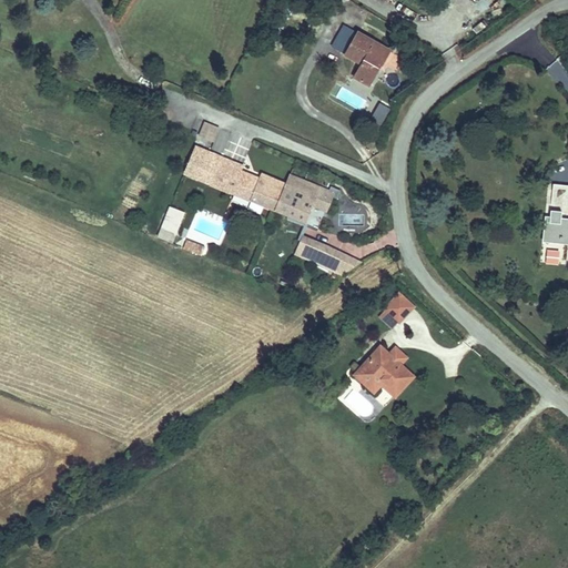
[(389,51),(358,32),(346,54),(362,63),(354,77),(369,85),(389,51)]
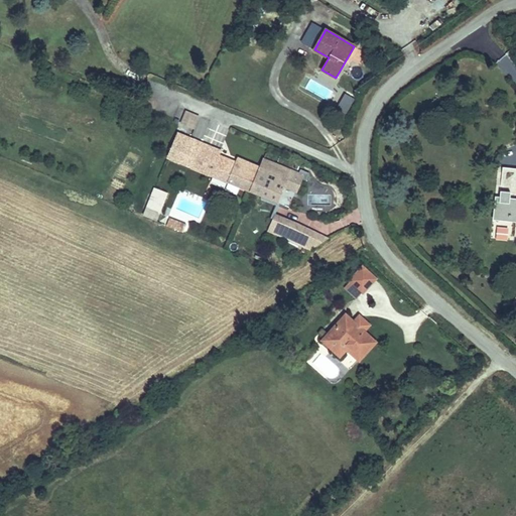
[(342,95),(334,115),(345,119),(352,99),(342,95)]
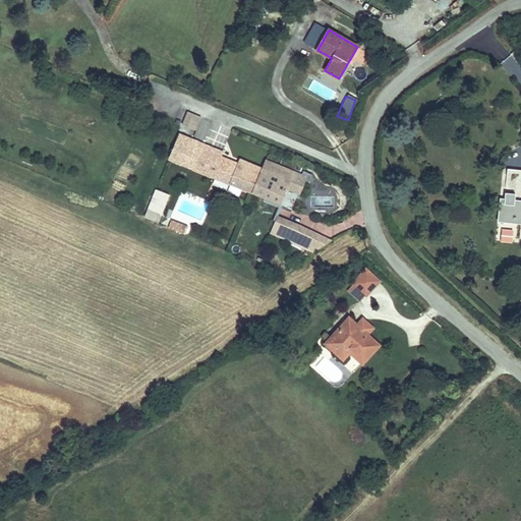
[(186,109),(178,129),(193,135),(201,115),(186,109)]
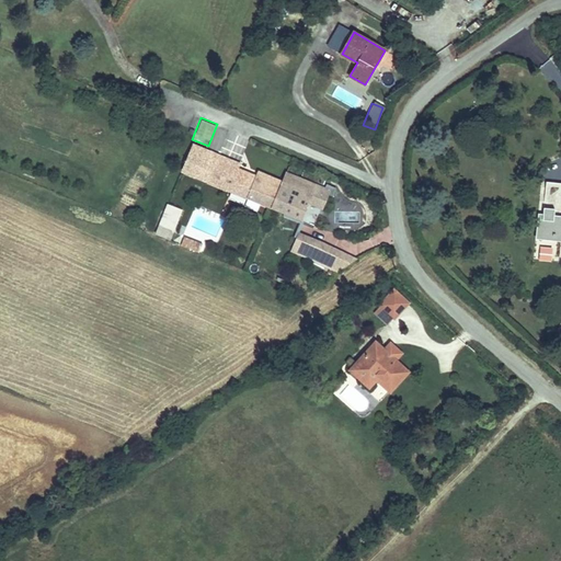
[(208,181),(273,208),(284,182),(258,172),(255,179),(249,176),(250,174),(238,169),(235,174),(225,171),(230,160),(219,156),(208,181)]
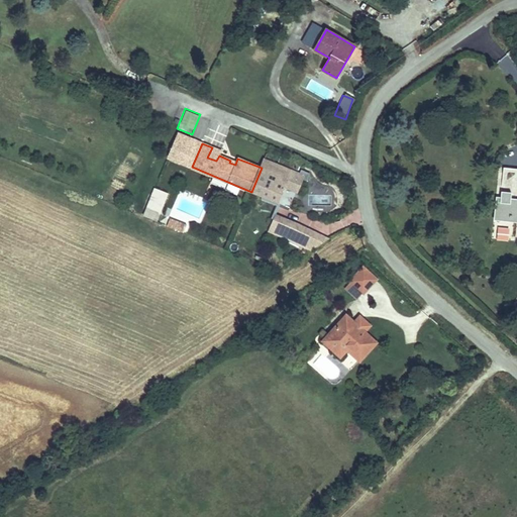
[(220,150),(212,147),(207,158),(216,161),(219,156),(220,150)]
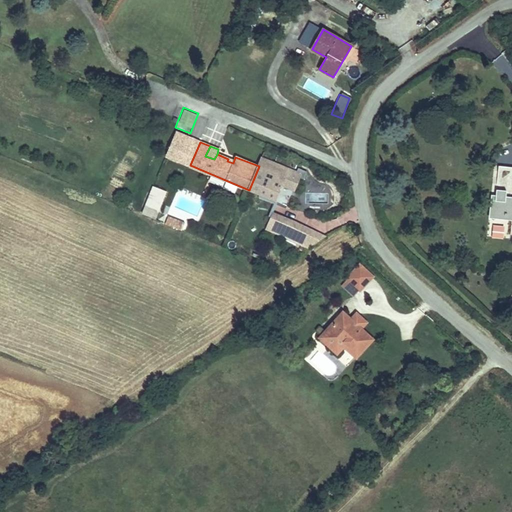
[(511,166),(499,165),(496,194),(495,214),(511,215),(511,166)]
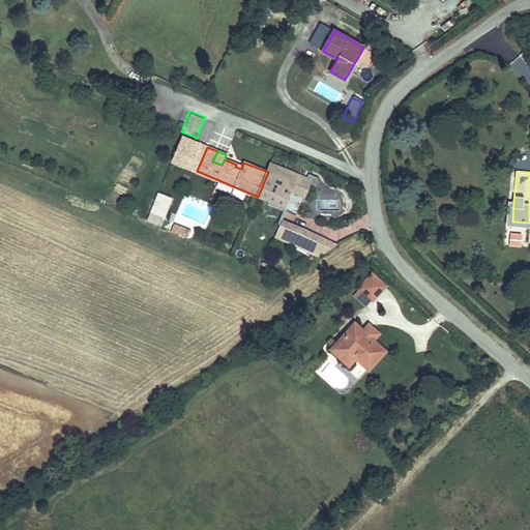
[(268,172),(258,197),(286,208),(293,193),(295,188),(307,194),(313,181),(296,174),(292,182),(268,172)]
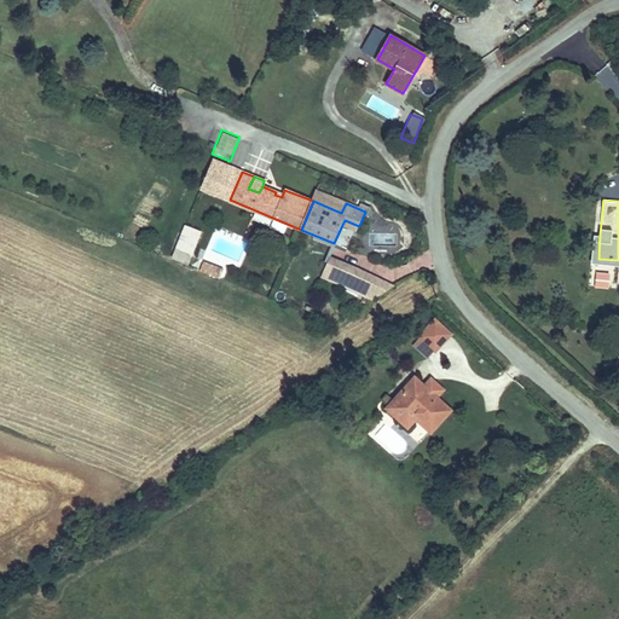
[(345,220),(342,225),(357,232),(359,226),(345,220)]
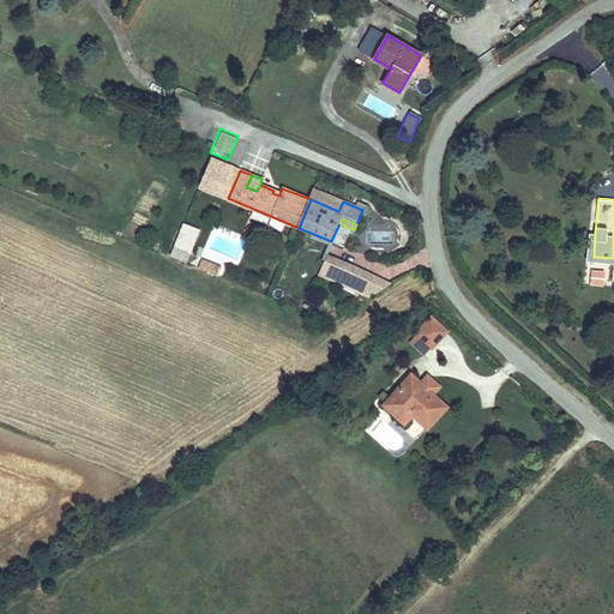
[(169,256),(187,262),(198,227),(180,221),(169,256)]
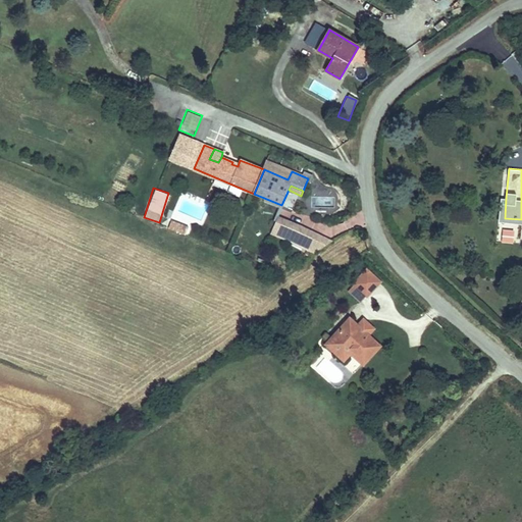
[(521,219),(505,218),(506,198),(502,198),(499,222),(521,224),(521,219)]
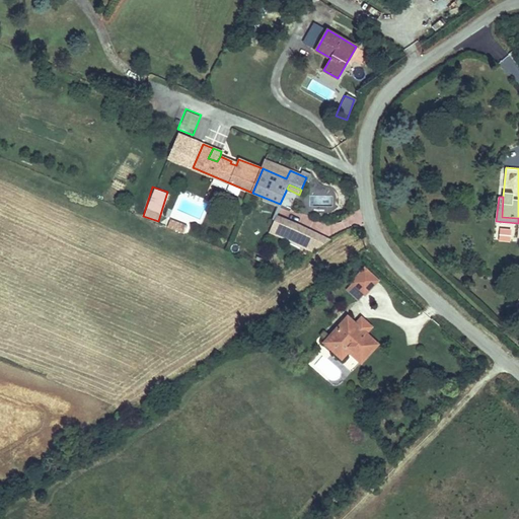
[(292,239),(299,225),(277,216),(271,230),(292,239)]
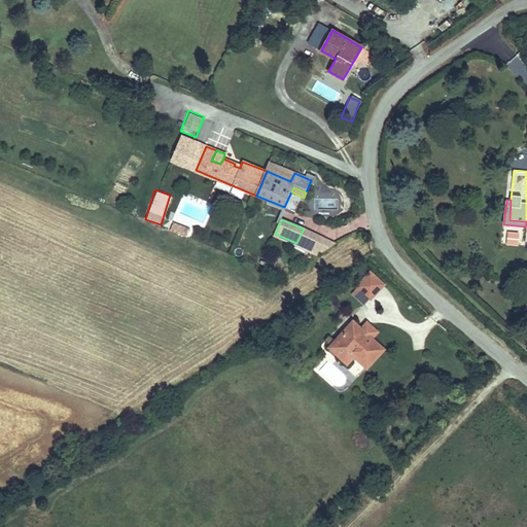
[(176,232),(179,224),(174,222),(171,230),(176,232)]
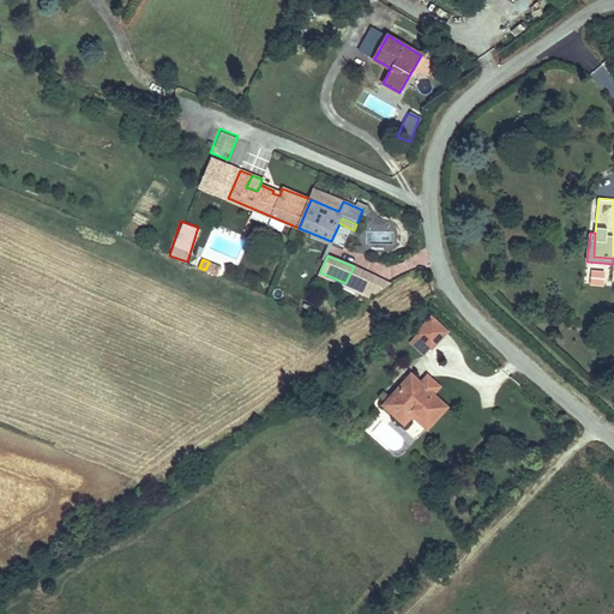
[(205,270),(220,276),(222,268),(209,262),(205,270)]
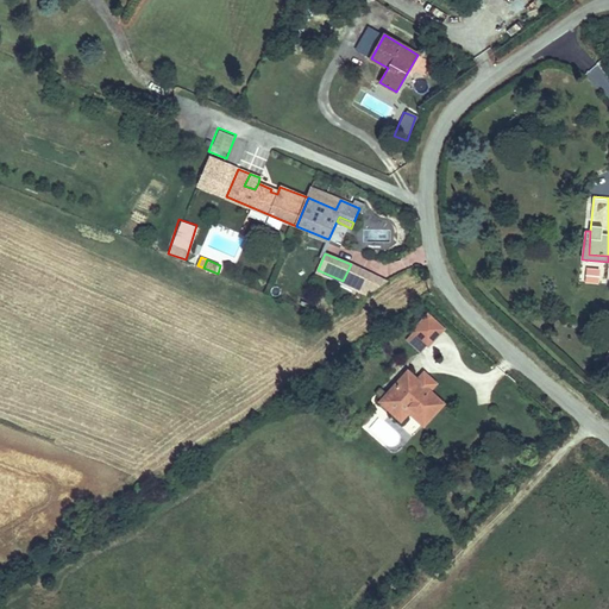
[(428,314),(414,331),(428,345),(444,328),(428,314)]
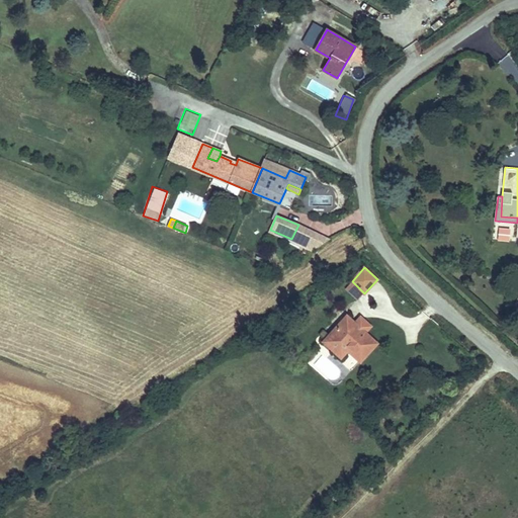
[(355,323),(347,316),(325,341),(334,350),(340,342),(348,349),(361,361),(377,343),(365,333),(358,326),(355,323)]
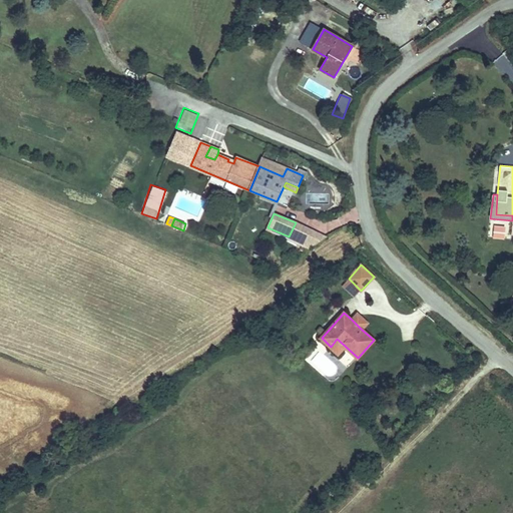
[(355,323),(362,330),(368,323),(358,314),(352,320),(355,323)]
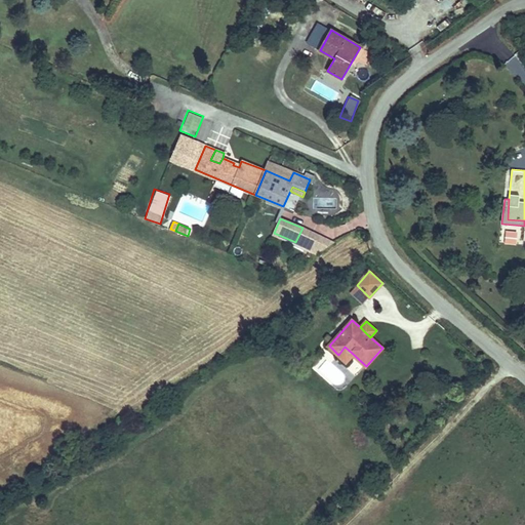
[(345,347),(338,355),(346,362),(353,354),(345,347)]
